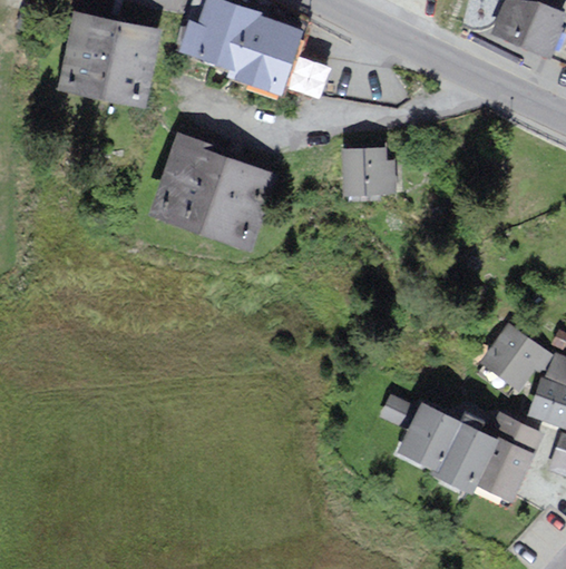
[(277,90),(298,29),(261,17),(255,16),(257,10),(230,1),(225,0),(204,0),(197,22),(184,18),(175,48),(228,65),(225,74),(277,90)]
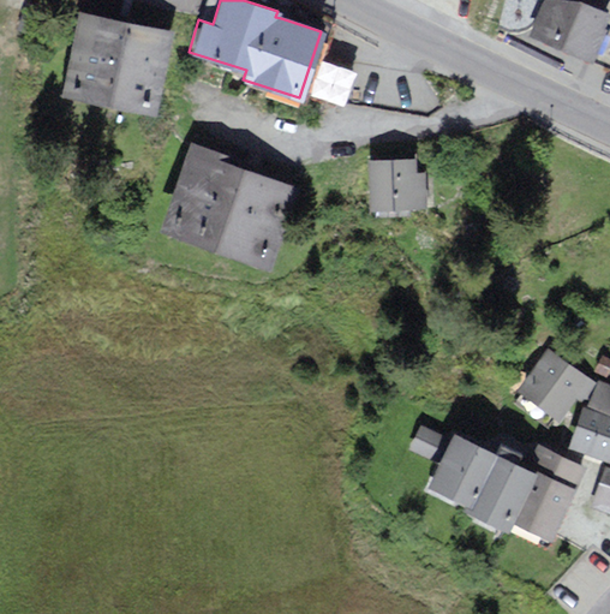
[(585,5),(548,0),(531,37),(587,63),(608,16),(585,5)]
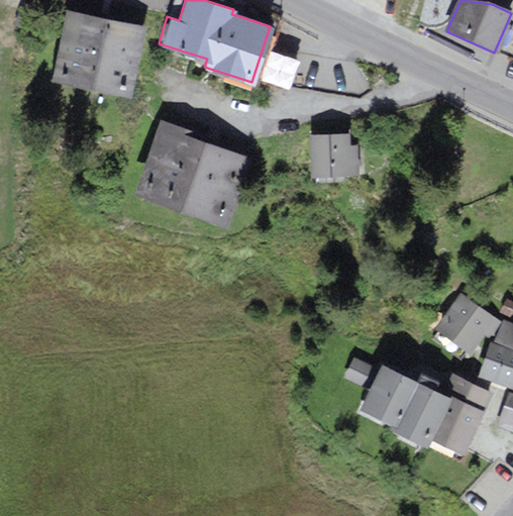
[(130,94),(143,26),(65,11),(52,79),(130,94)]
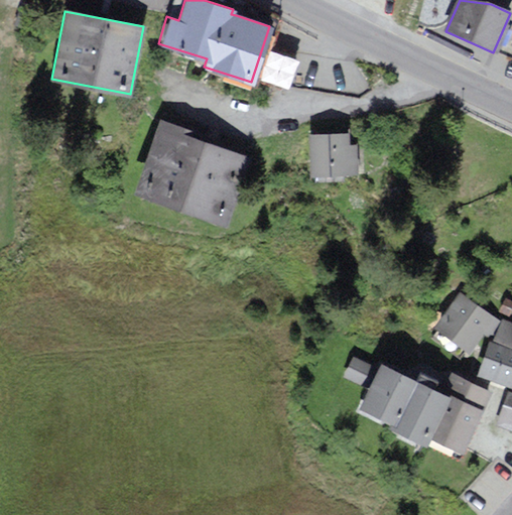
[(352,63),(276,52),(269,81),(355,96),(367,89),(352,63)]
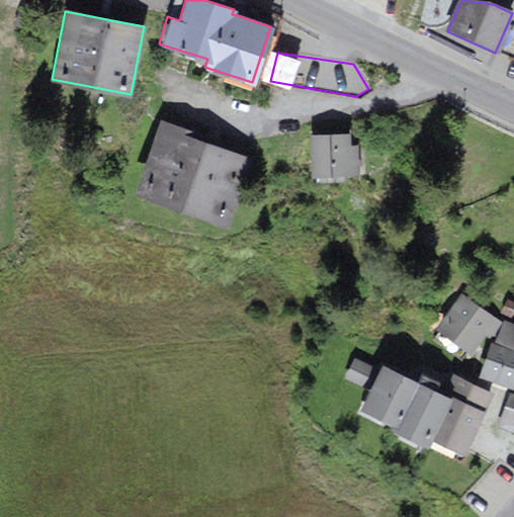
[(193,132),(162,119),(136,191),(227,225),(251,158),(191,137),(193,132)]
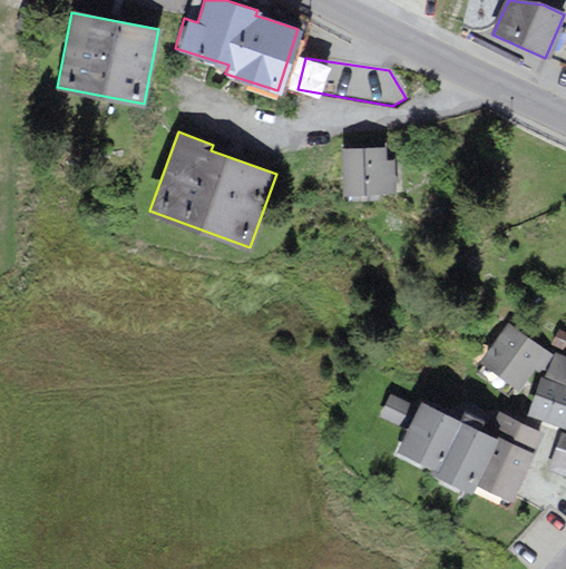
[(382,163),(382,149),(340,149),(341,195),(394,194),(393,162),(382,163)]
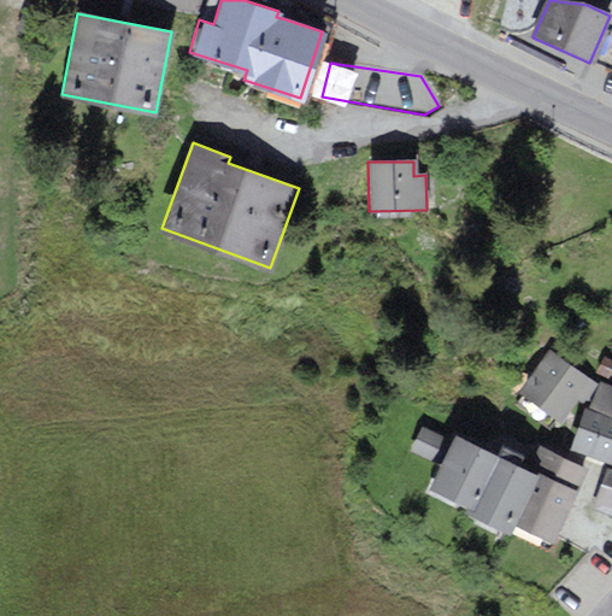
[(595,385),(546,352),(517,394),(559,423),(575,400),(582,405),(595,385)]
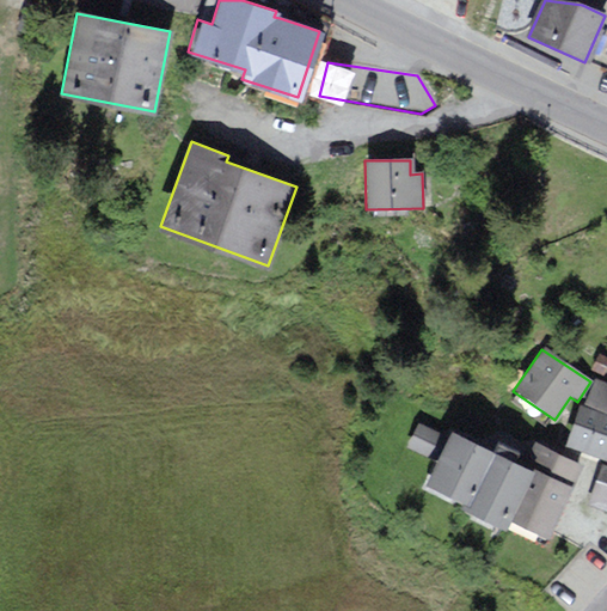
[(606,385),(593,380),(582,408),(578,407),(564,445),(606,460),(606,385)]
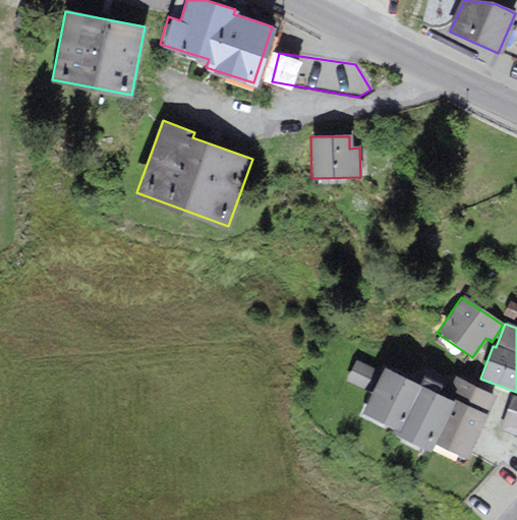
[(364,414),(397,430),(419,384),(387,368),(364,414)]
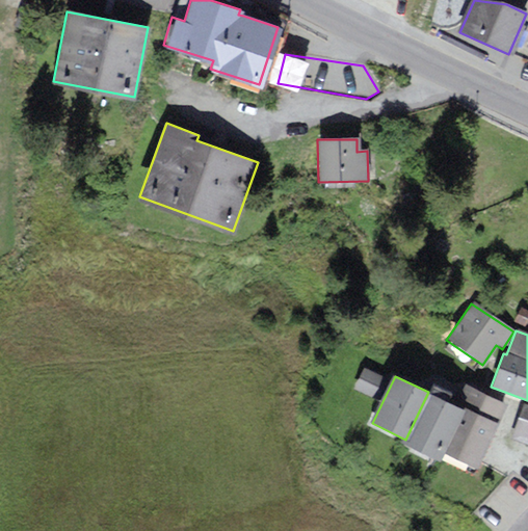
[(508,407),(466,387),(456,405),(466,410),(447,451),(479,467),(508,407)]
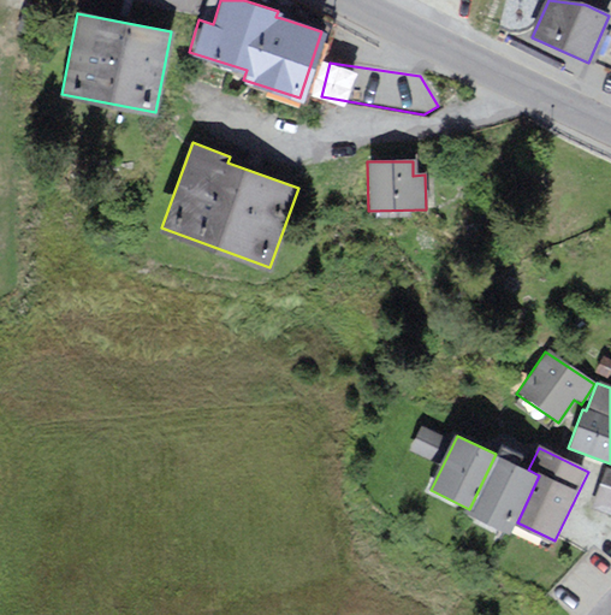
[(517,522),(539,475),(528,469),(496,454),(469,509),(512,530),(517,522)]
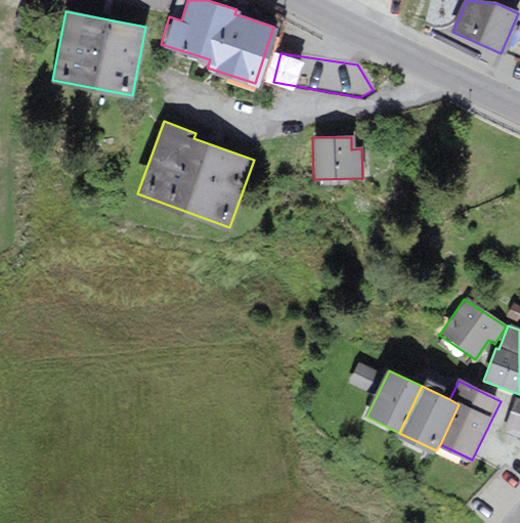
[(519,401),(515,400),(503,433),(519,439),(519,401)]
